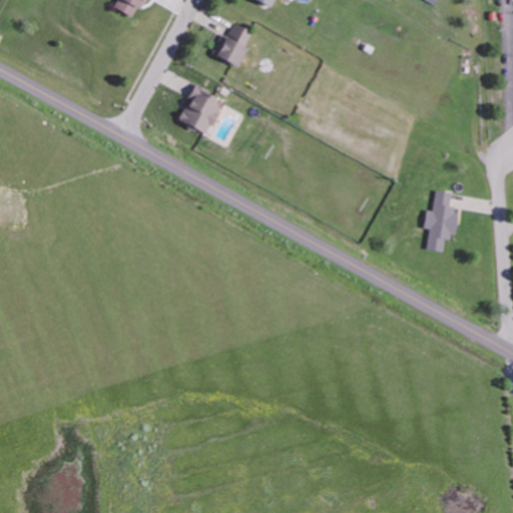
[(113,0),(110,9),(129,16),(133,7),(140,9),(143,0),(113,0)]
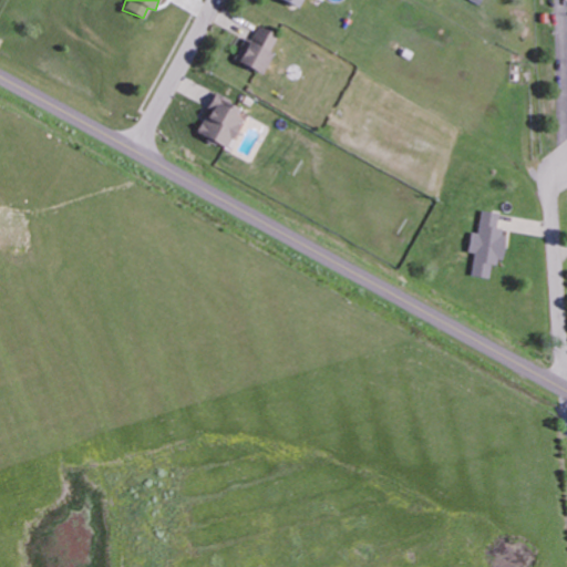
[(277,0),(291,9),(296,0),(277,0)]
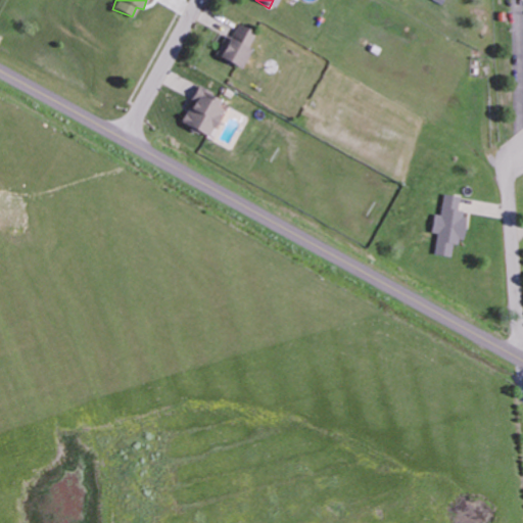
[(255,35),(233,24),(216,57),(239,68),(255,35)]
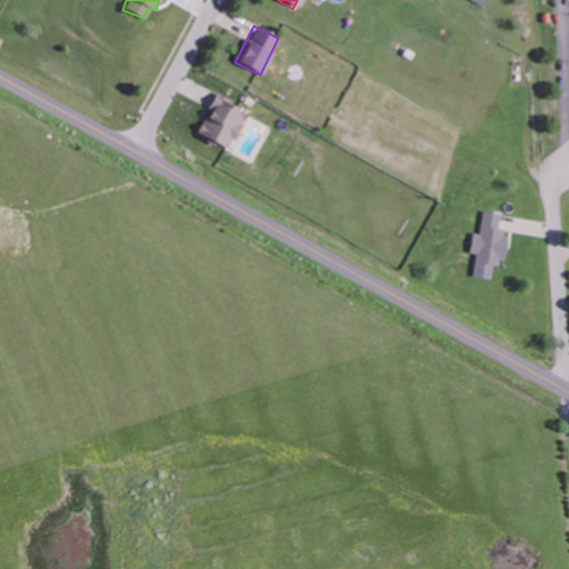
[(231,98),(206,93),(198,141),(230,147),(235,117),(229,116),(231,98)]
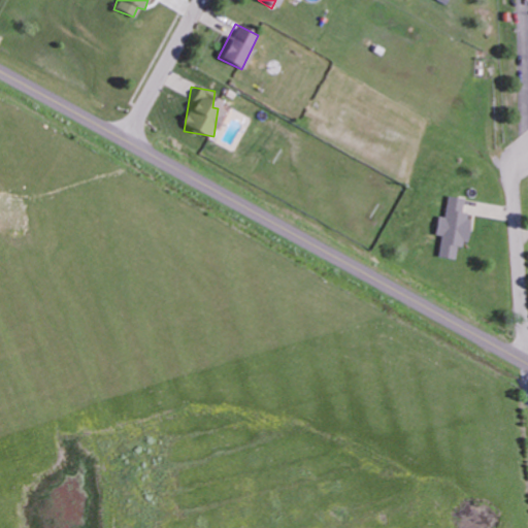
[(437,257),(454,259),(456,245),(465,248),(469,213),(461,212),(463,199),(447,196),(443,217),(436,216),(434,235),(440,235),(437,257)]
